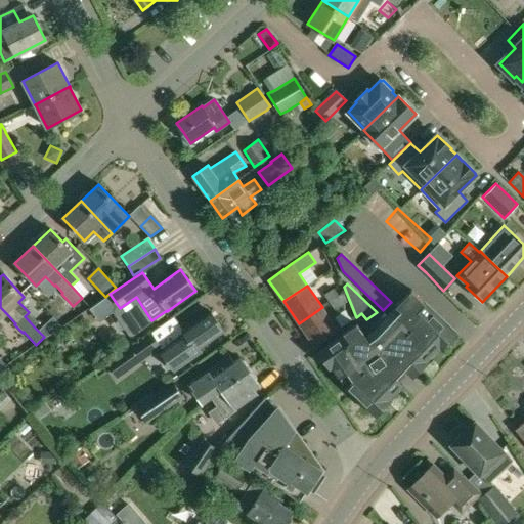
[(334,289),(324,295),(330,302),(339,296),(334,289)]
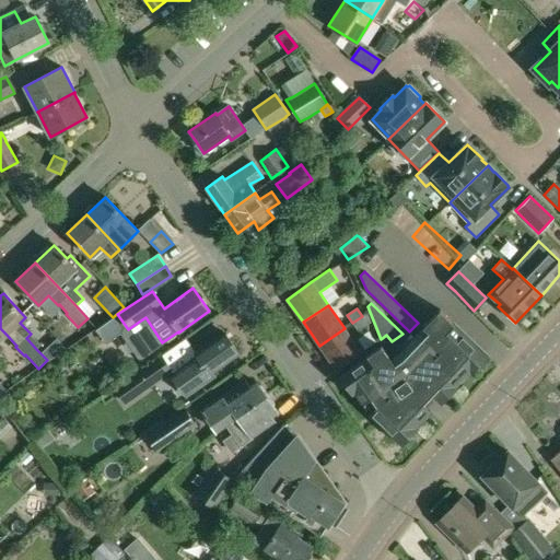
[(381,345),(339,375),(350,391),(352,394),(354,393),(360,401),(361,404),(369,413),(391,434),(401,444),(417,428),(416,427),(440,401),(441,403),(457,386),(455,385),(469,370),(470,371),(487,354),(440,310),(423,326),(429,331),(403,359),(406,363),(398,369),(381,345)]
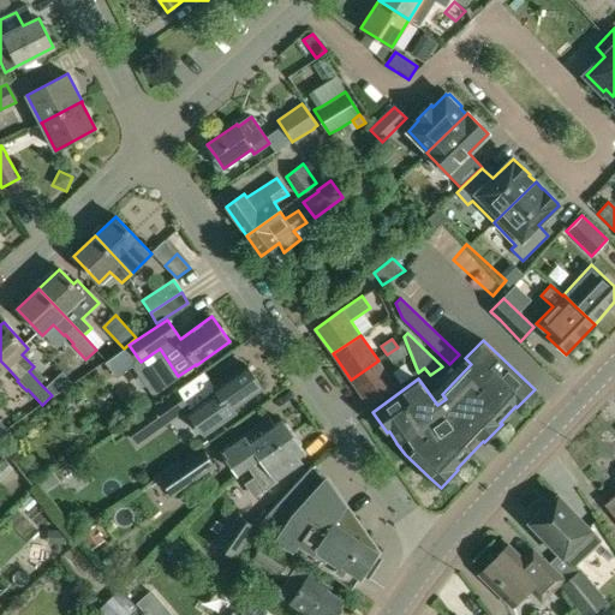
[(398,347),(387,354),(390,362),(402,353),(398,347)]
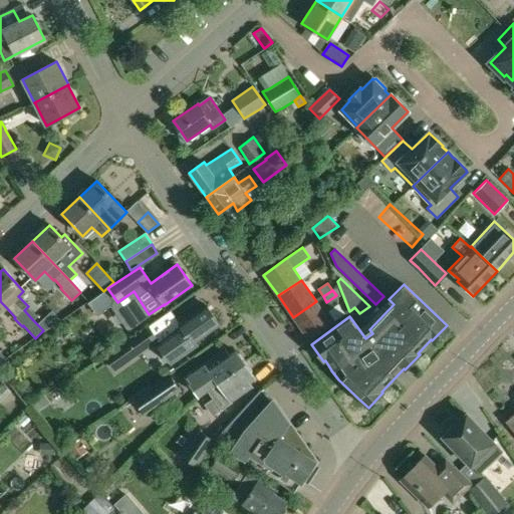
[(316,301),(293,317),(308,338),(309,339),(331,323),(330,322),(316,301)]
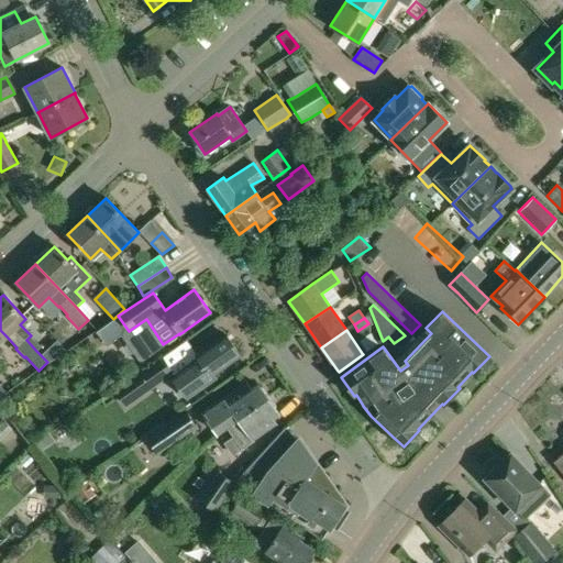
[(168,354),(138,375),(146,389),(169,374),(172,377),(187,399),(199,390),(216,378),(213,375),(239,356),(224,335),(212,344),(210,342),(203,348),(176,366),(168,354)]
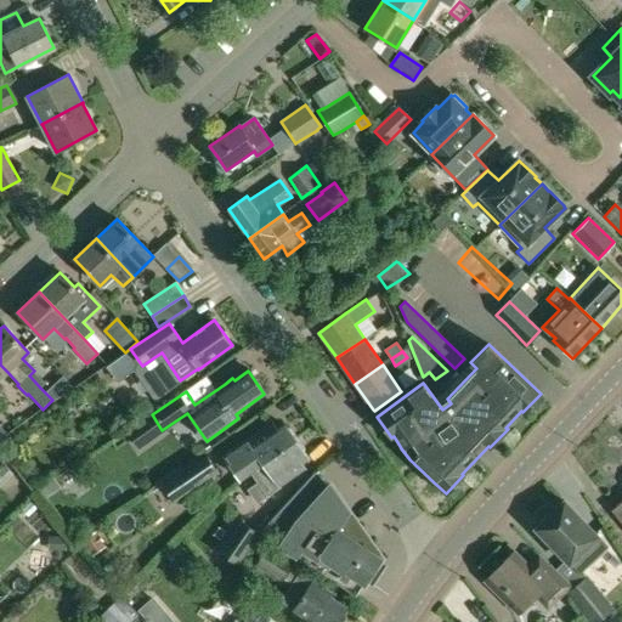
[(188,390),(197,402),(221,385),(214,373),(188,390)]
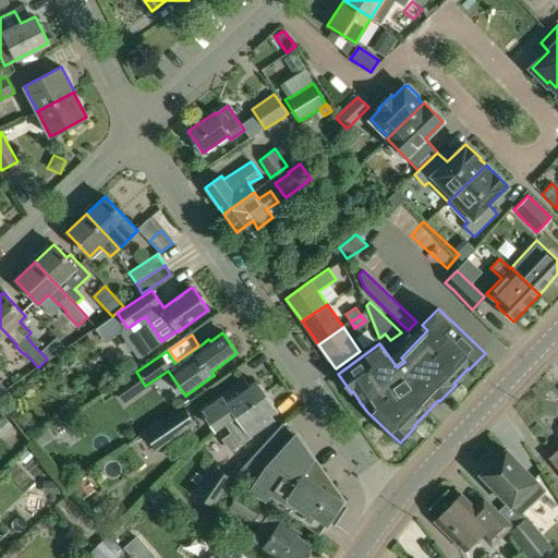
[(235,384),(201,409),(216,429),(226,423),(226,424),(238,414),(267,393),(261,385),(257,384),(255,381),(249,386),(245,381),(238,387),(235,384)]
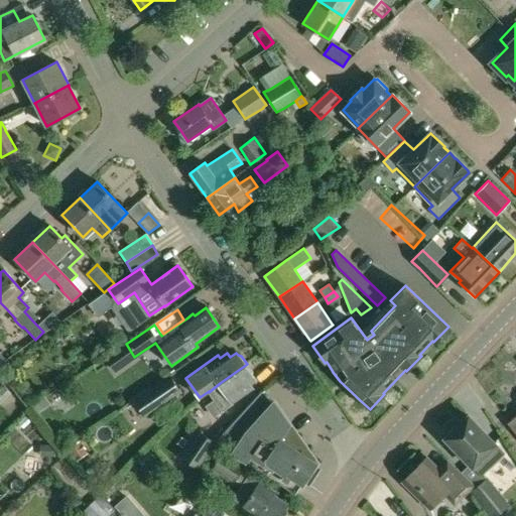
[(215,400),(207,406),(215,416),(246,394),(244,392),(251,387),(248,383),(254,378),(253,376),(253,373),(247,364),(220,383),(209,392),(215,400)]
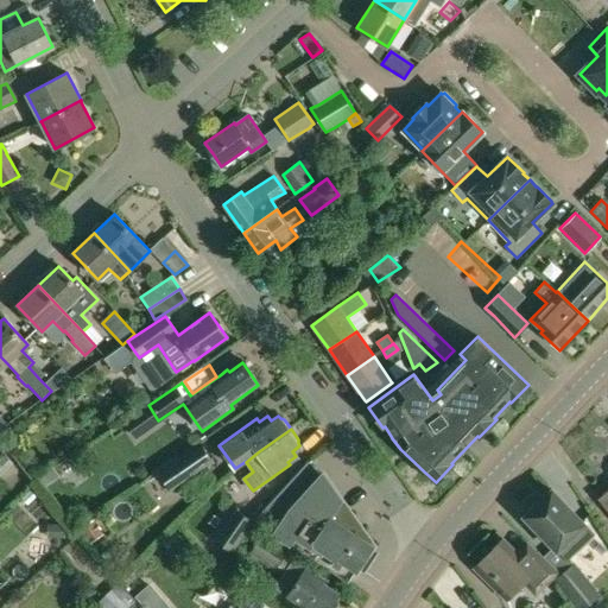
[(201,443),(158,470),(171,492),(215,463),(201,443)]
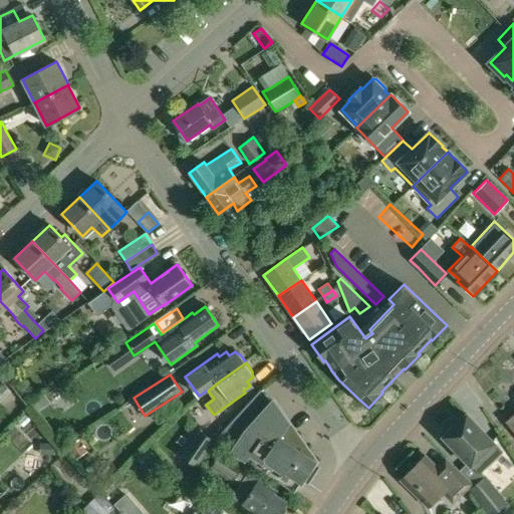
[(260,390),(214,440),(277,481),(277,480),(292,491),(292,490),(289,488),(295,479),(300,482),(315,461),(301,452),(305,446),(285,425),(287,422),(268,395),(260,390)]
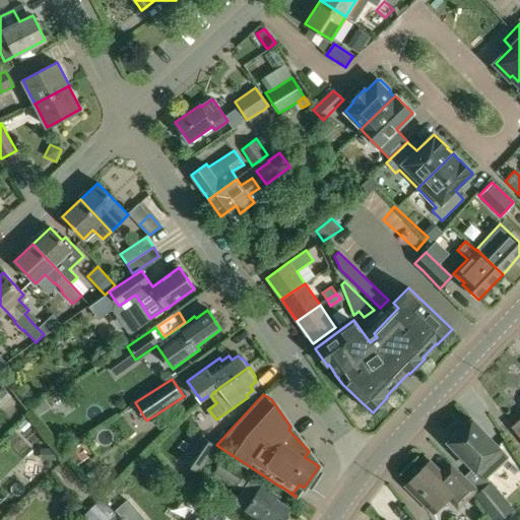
[(519,417),(511,426),(519,436),(519,417)]
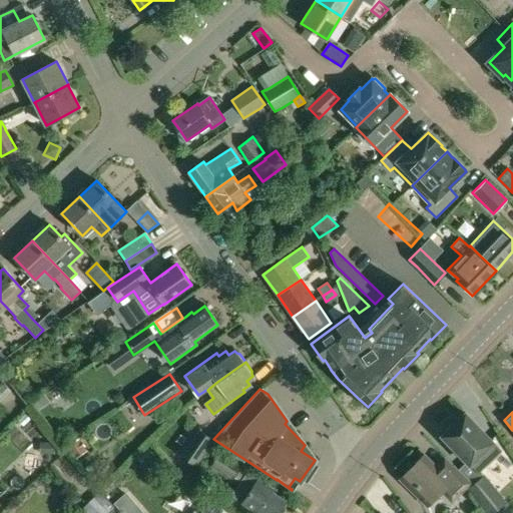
[(452,421),(442,431),(444,433),(442,434),(467,462),(459,470),(471,482),(474,485),(483,478),(478,473),(501,451),(465,413),(454,423),(452,421)]
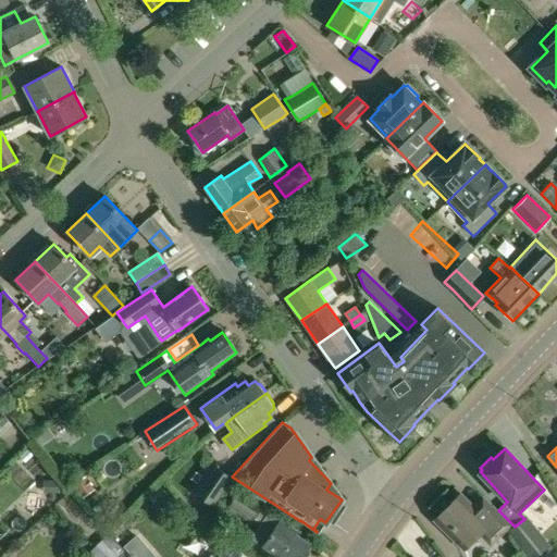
[(215,467),(197,494),(213,505),(232,478),(215,467)]
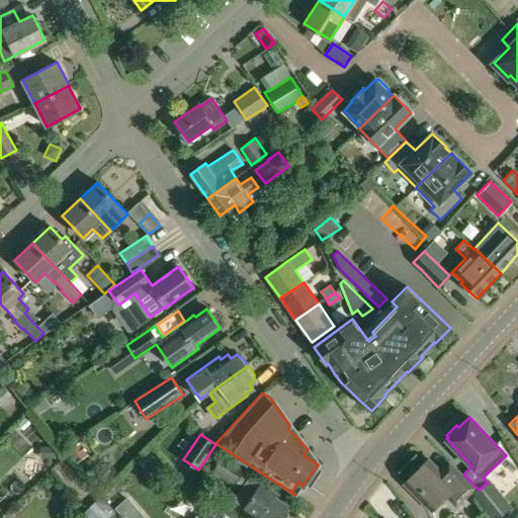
[(80,443),(69,451),(77,462),(88,454),(80,443)]
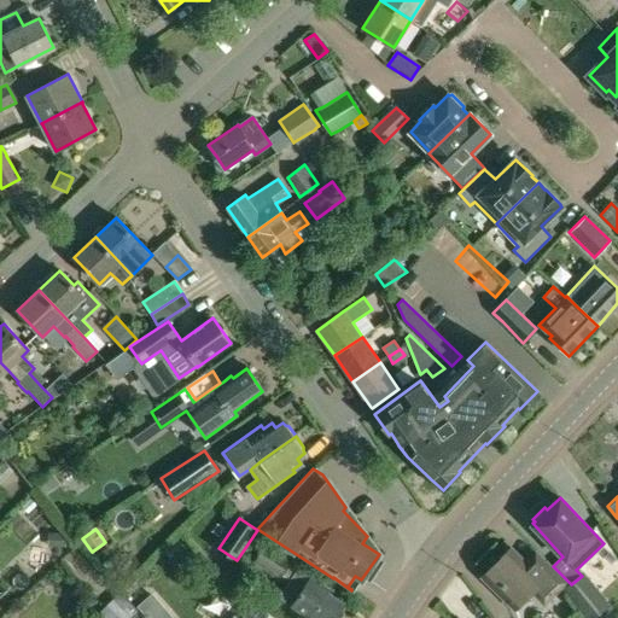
[(47,534),(47,546),(65,546),(65,534),(47,534)]
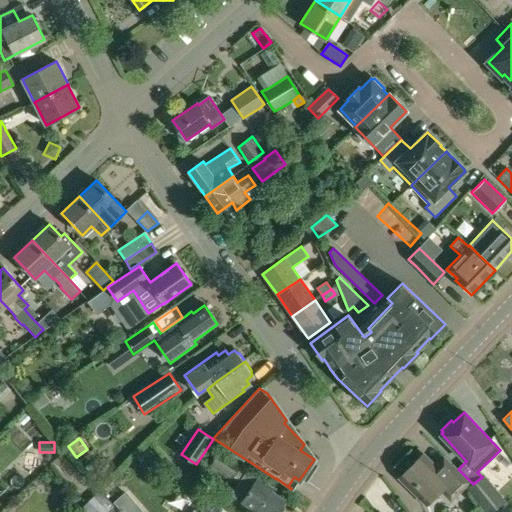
[(147,448),(136,458),(143,465),(154,455),(147,448)]
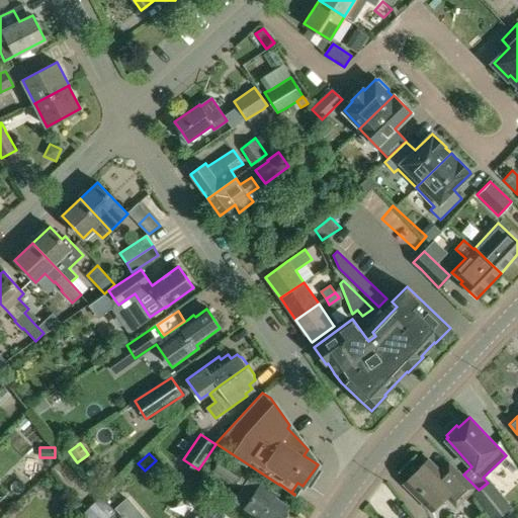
[(225,453),(211,471),(240,492),(235,500),(234,500),(259,517),(279,517),(288,505),(275,495),(276,493),(250,477),(253,472),(243,465),(225,453)]
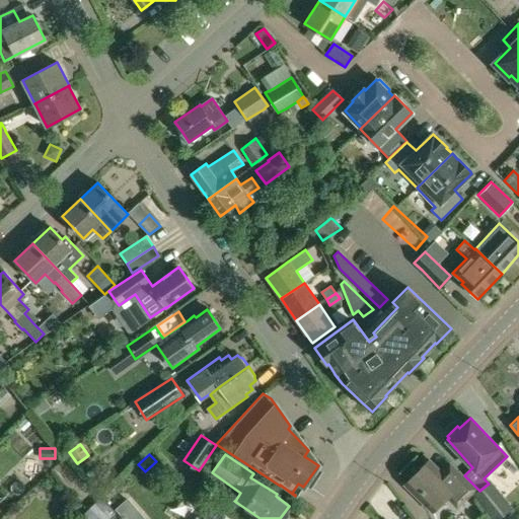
[(429,460),(404,484),(432,511),(443,500),(454,510),(455,511),(457,509),(467,498),(476,488),(464,475),(462,473),(459,471),(450,482),(442,473),(429,460)]
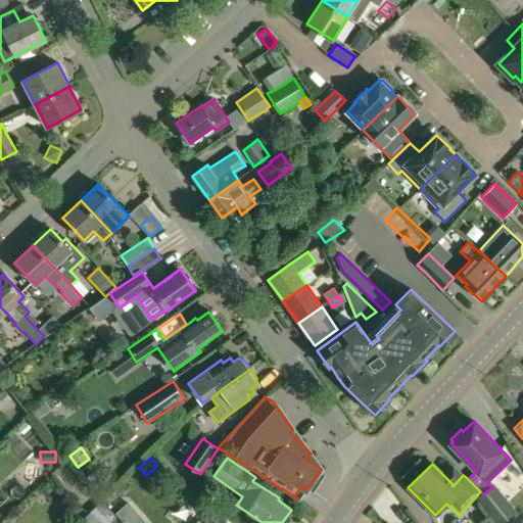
[(483,494),(476,500),(495,522),(501,522),(515,512),(493,486),(492,487),(483,494)]
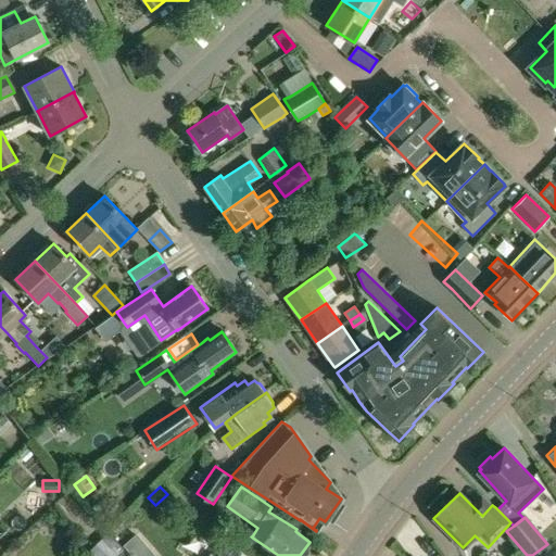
[(102,525),(91,534),(98,542),(109,532),(102,525)]
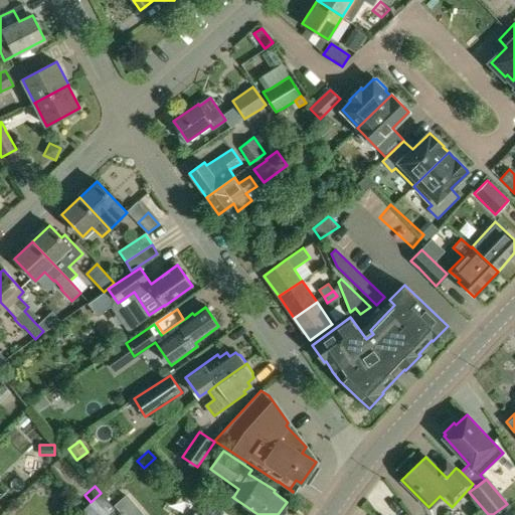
[(115,507),(121,514),(143,514),(127,496),(115,507)]
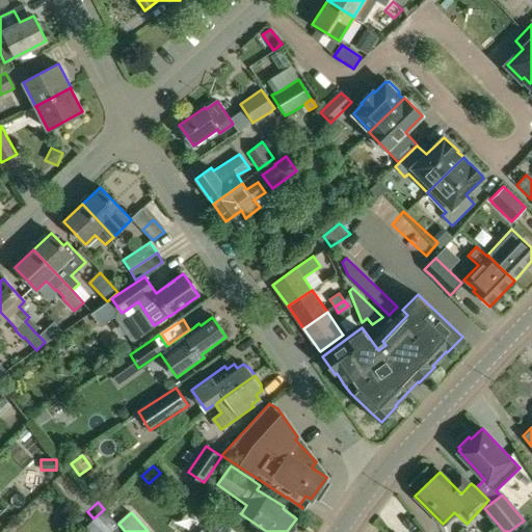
[(102,517),(87,531),(86,531),(111,531),(113,530),(102,517)]
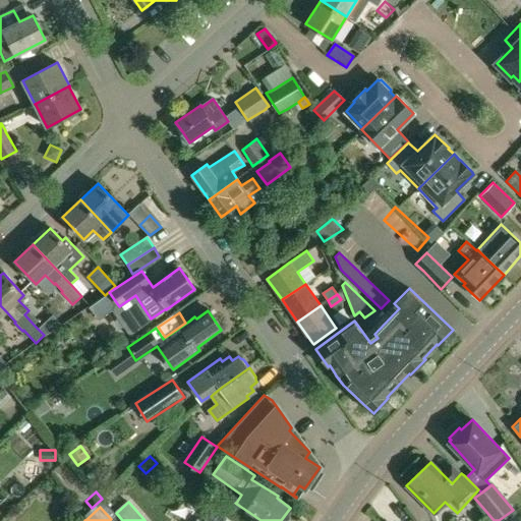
[(201,520),(199,519),(197,520),(223,520),(226,518),(213,510),(205,520),(201,520)]
